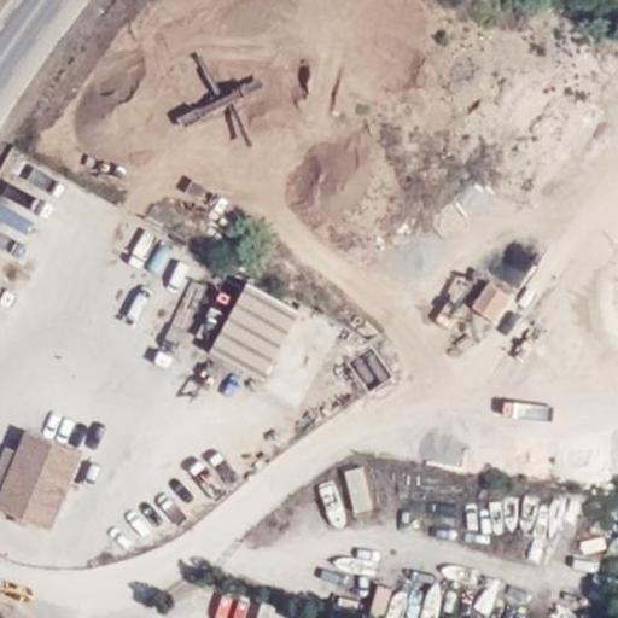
[(497,262),(467,305),(495,325),(525,281),(497,262)]
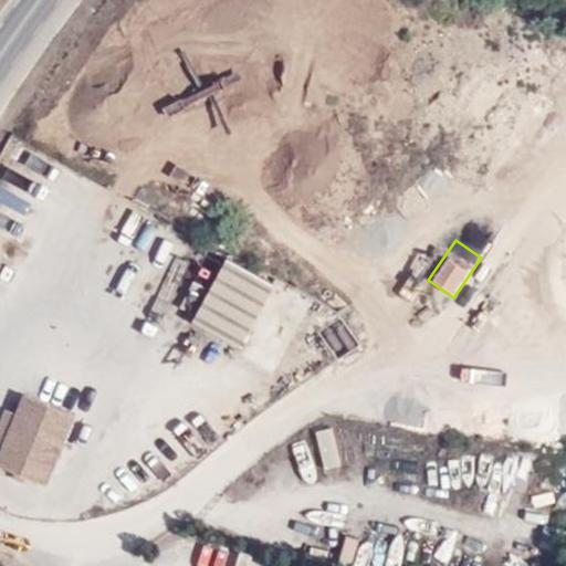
[(194,321),(241,346),(276,283),(228,257),(194,321)]
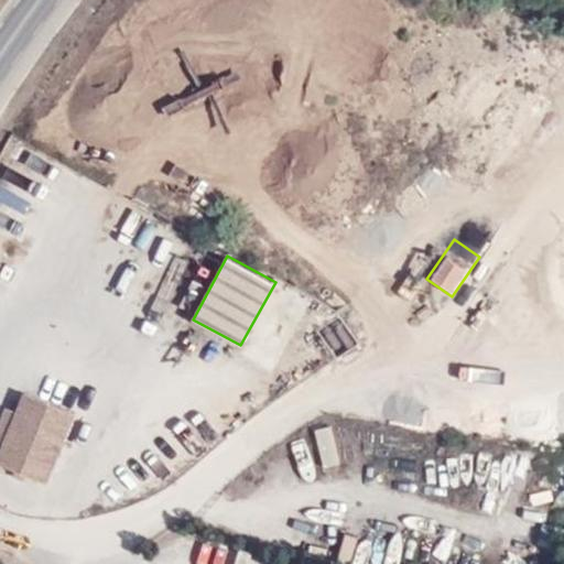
[(0,448),(0,462),(49,483),(78,412),(24,390),(17,410),(3,441),(0,448)]
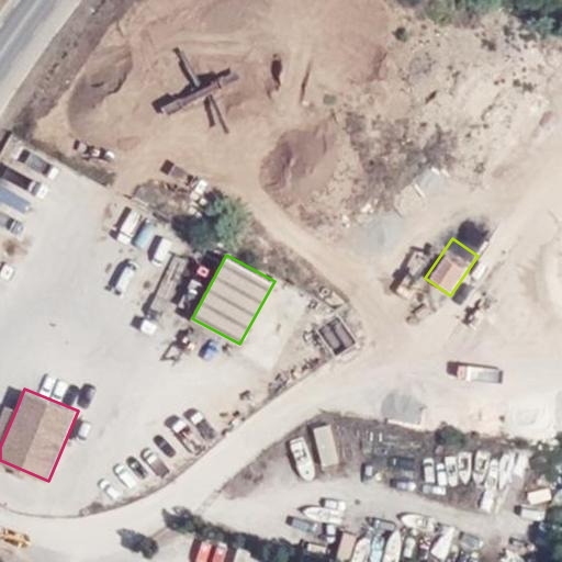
[(0,418),(0,437),(3,439),(17,408),(6,404),(0,418)]
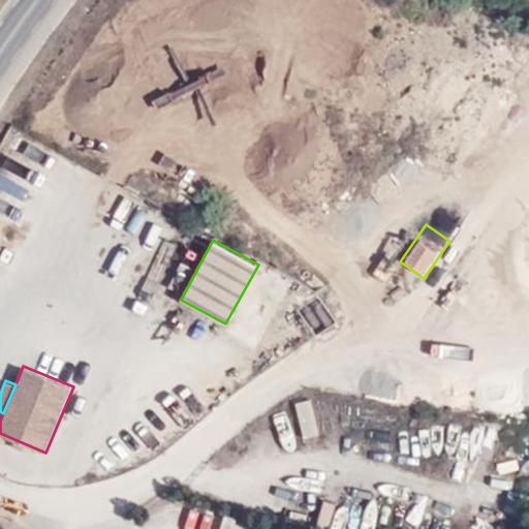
[(294,404),(304,441),(321,436),(311,399),(294,404)]
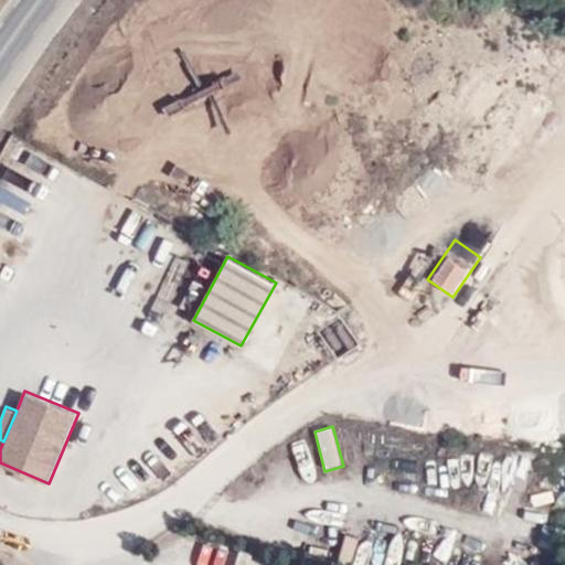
All buildings are outlined.
